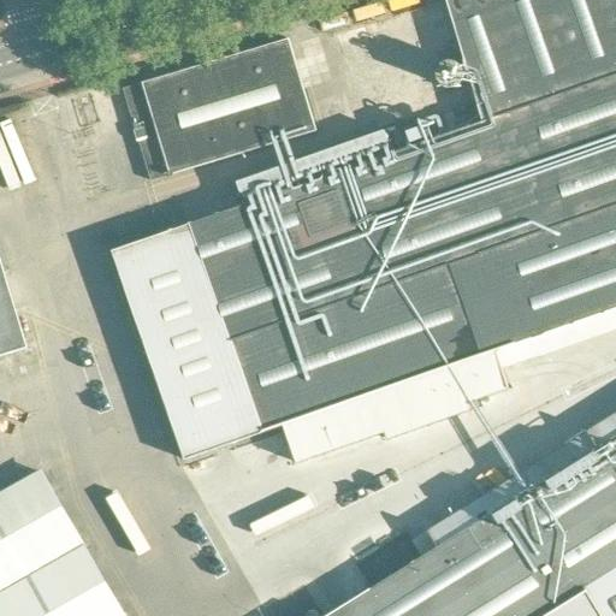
[(166,232),(113,252),(185,460),(262,432),(284,425),(297,463),(384,432),(386,439),(469,412),(467,404),(509,390),(496,351),(615,308),(615,0),(446,0),(484,120),(166,232)]
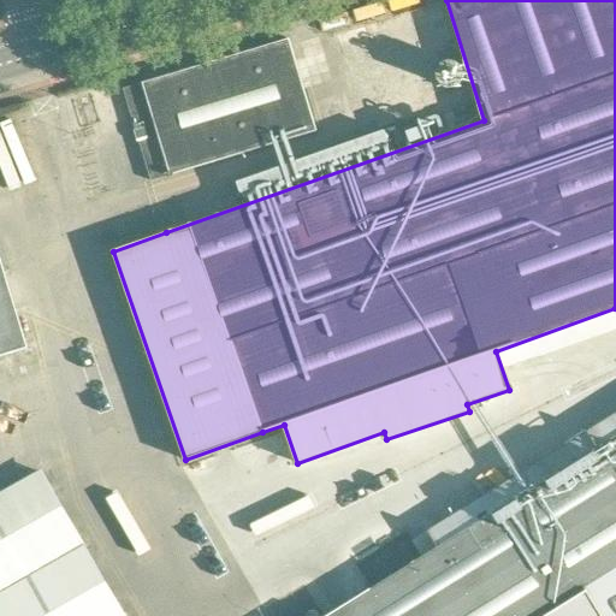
[(317,131),(289,39),(123,89),(150,181),(317,131)]
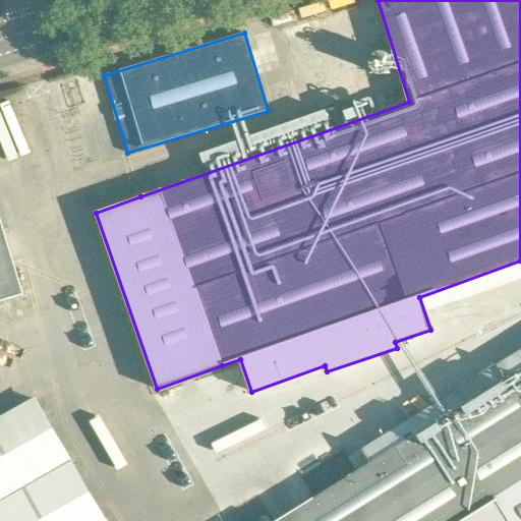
[(296,70),(339,64),(336,43),(293,49),(296,70)]
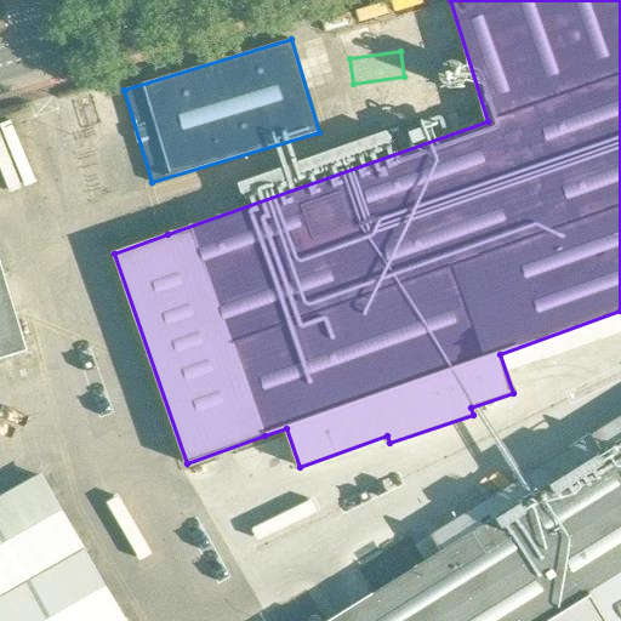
[(460,58),(456,57),(454,57),(451,57),(449,58),(445,61),(443,63),(442,66),(440,69),(439,72),(440,75),(442,79),(444,83),(446,84),(448,85),(451,86),(456,86),(460,85),(462,85),(463,83),(466,81),(467,79),(468,75),(469,72),(468,68),(468,66),(466,63),(463,61),(462,60),(460,58)]
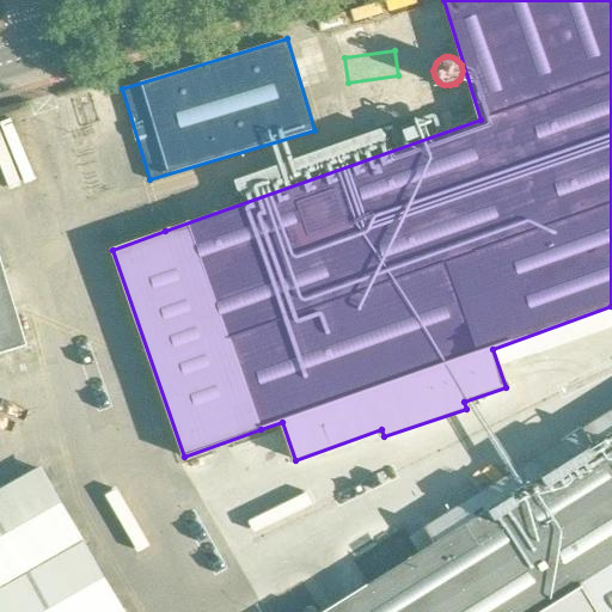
[(0,353),(28,344),(0,256),(0,353)]
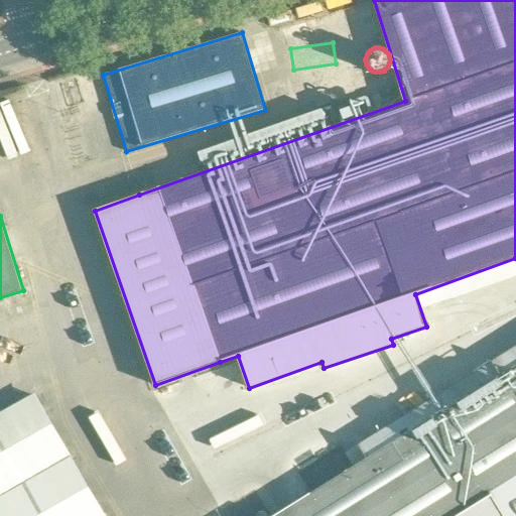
[(515,515),(515,366),(469,395),(274,515),(515,515)]
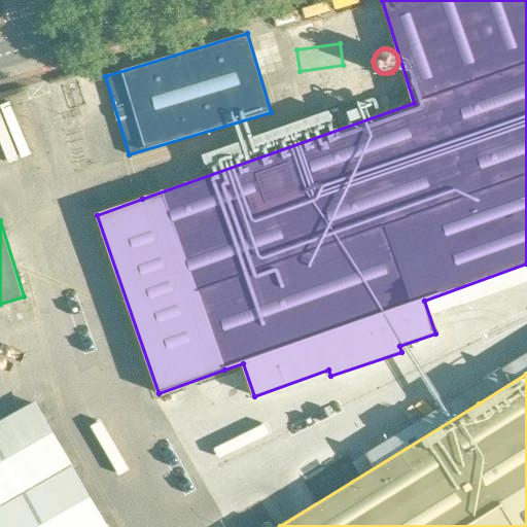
[(0,526),(107,526),(35,401),(0,421),(0,526)]
